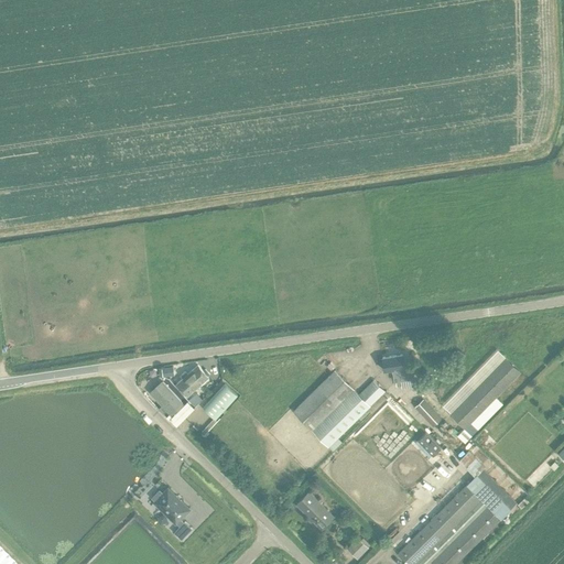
[(404,367),(402,355),(382,358),(384,371),(393,370),(394,382),(396,381),(400,381),(414,379),(412,366),(404,367)]
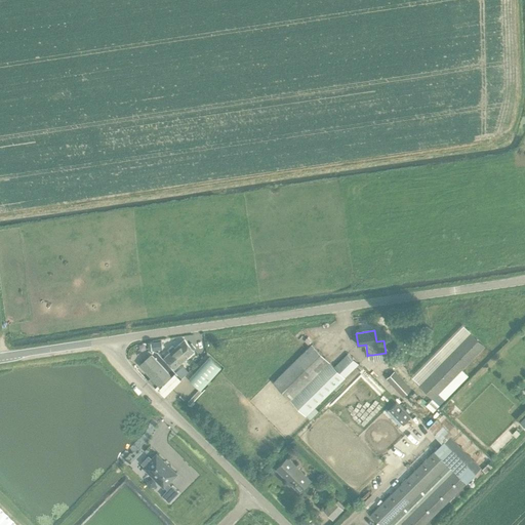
[(433,398),(429,402),(427,404),(434,410),(467,376),(460,369),(484,346),(471,332),(419,386),(433,398)]
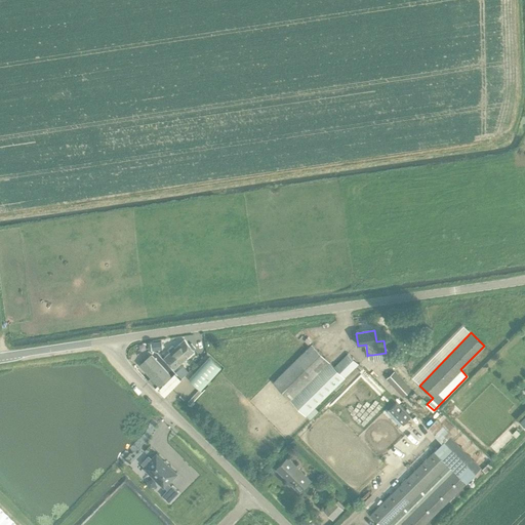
[(172,345),(171,346),(170,347),(169,347),(169,348),(168,348),(168,349),(167,350),(170,352),(166,357),(175,367),(195,350),(185,338),(175,348),(172,345)]
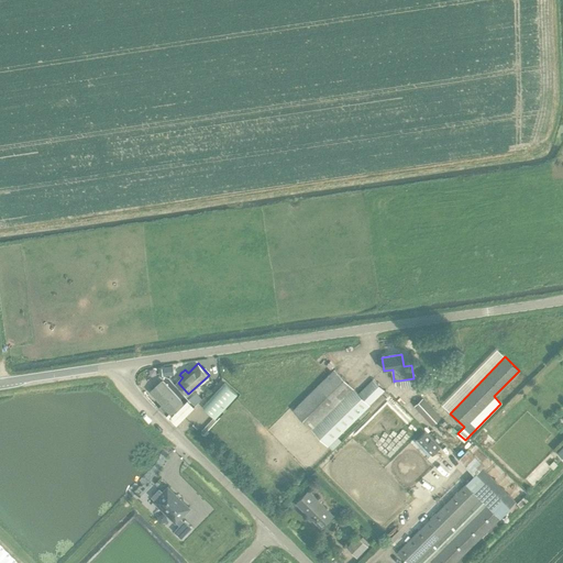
[(357,393),(333,370),(293,410),(328,445),(384,389),(373,378),(357,393)]
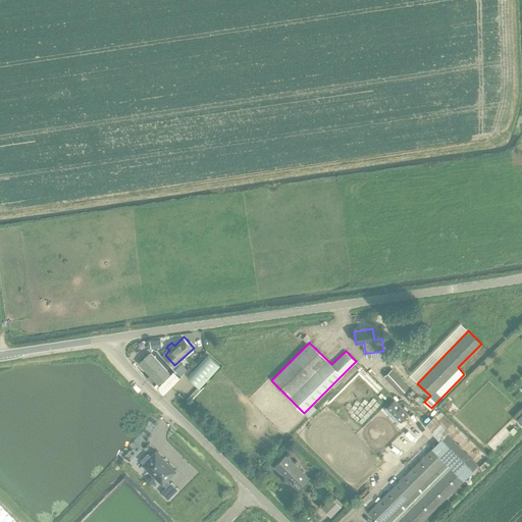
[(145,355),(139,360),(151,373),(149,375),(153,379),(154,378),(158,382),(165,376),(169,372),(150,350),(145,355)]
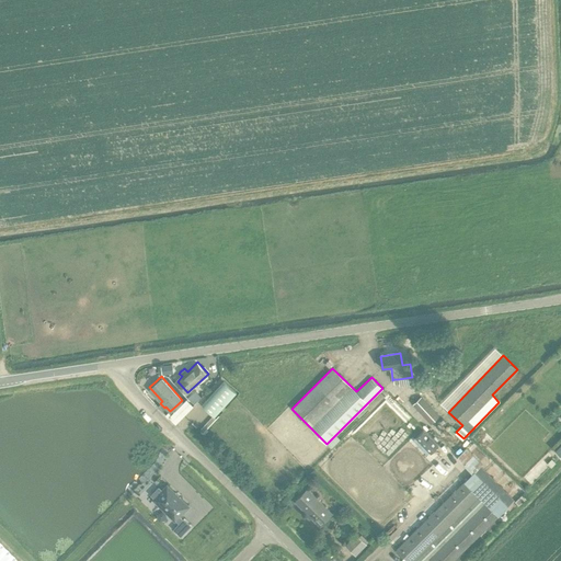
[(235,391),(224,381),(203,404),(214,414),(235,391)]
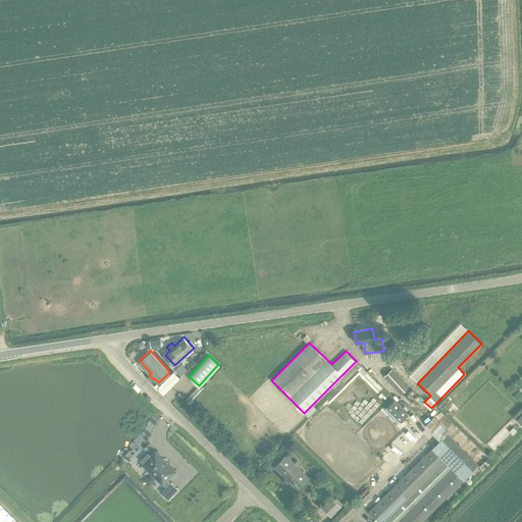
[(420,363),(412,372),(417,376),(425,368),(420,363)]
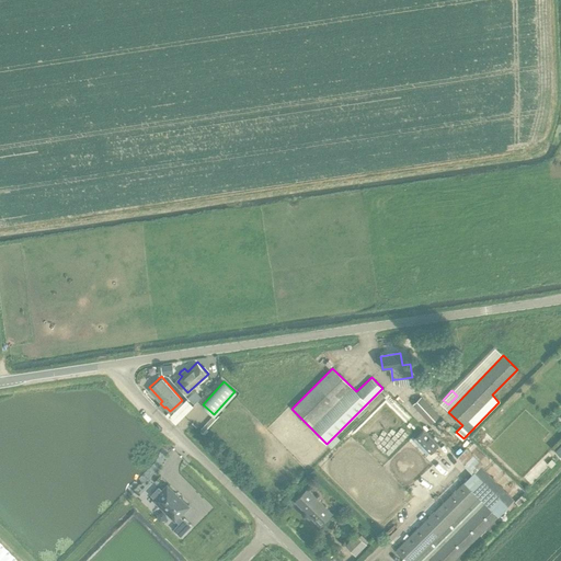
[(414,403),(432,422),(439,415),(422,397),(414,403)]
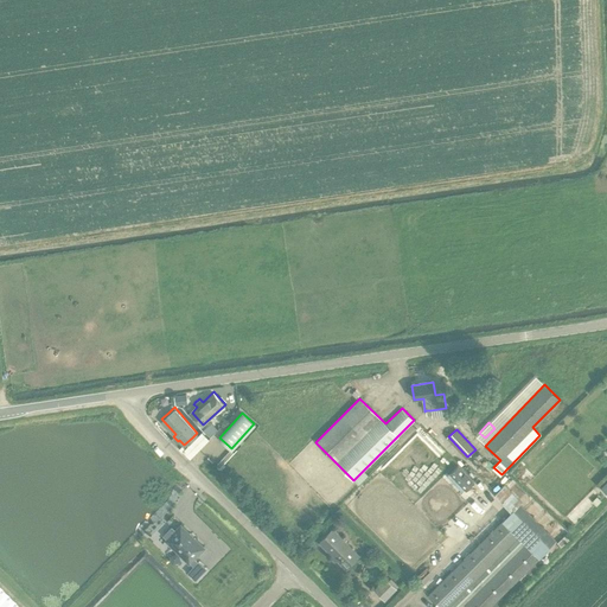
[(208,439),(202,432),(185,448),(181,446),(179,448),(189,459),(208,439)]
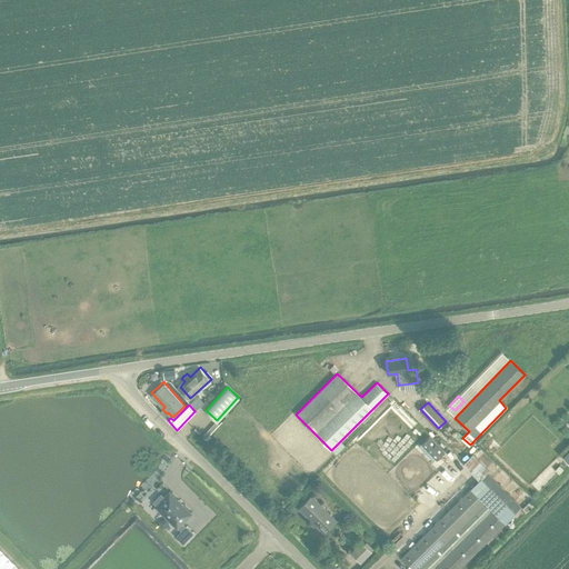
[(437,459),(445,451),(429,437),(421,445),(437,459)]
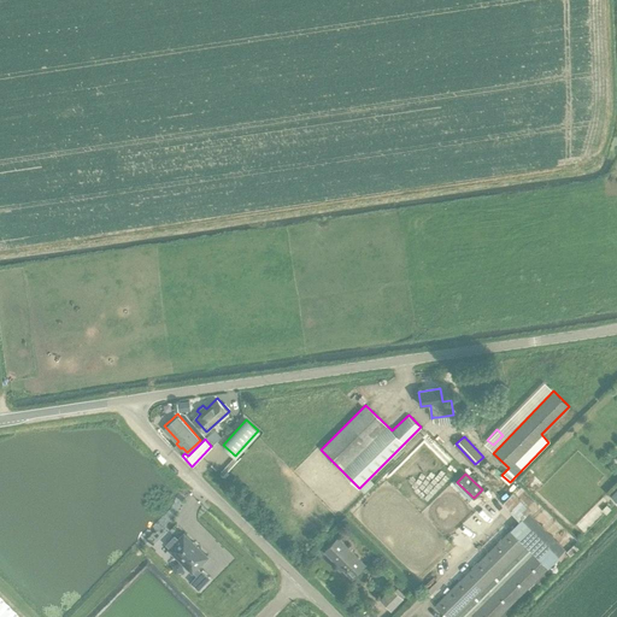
[(503,504),(519,522),(435,605),(446,616),(469,616),(472,615),(474,616),(497,616),(547,568),(547,566),(564,550),(528,512),(530,511),(512,493),(503,504)]
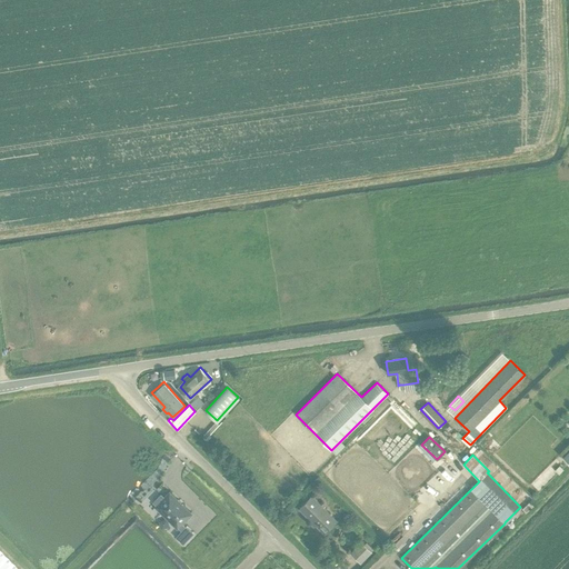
[(183,543),(193,532),(187,526),(186,527),(181,522),(191,513),(183,506),(183,505),(178,499),(178,500),(169,492),(165,497),(161,493),(153,501),(157,505),(156,506),(178,527),(182,530),(177,537),(183,543)]
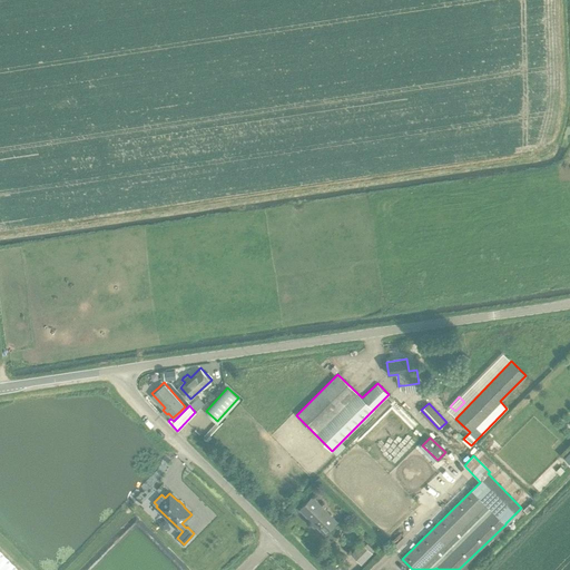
[(300,509),(324,533),(336,521),(312,497),(300,509)]
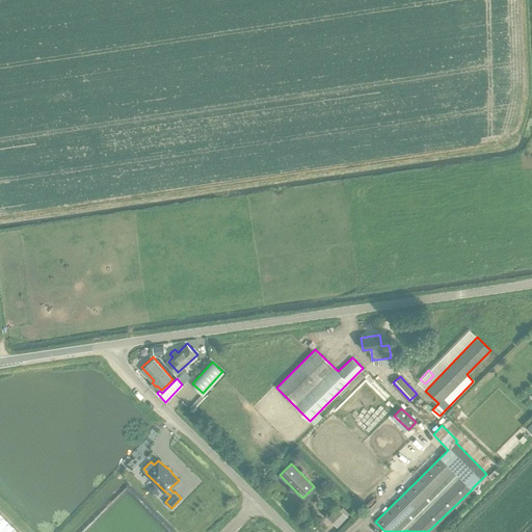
[(347,515),(338,507),(328,517),(338,526),(347,515)]
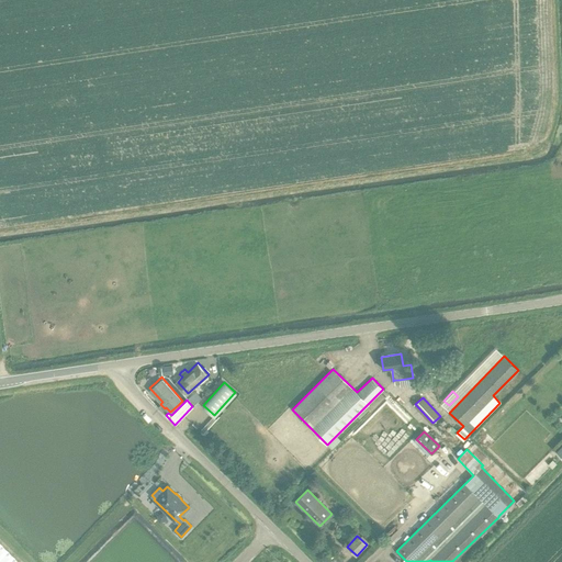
[(0,561),(20,561),(0,541),(0,561)]
